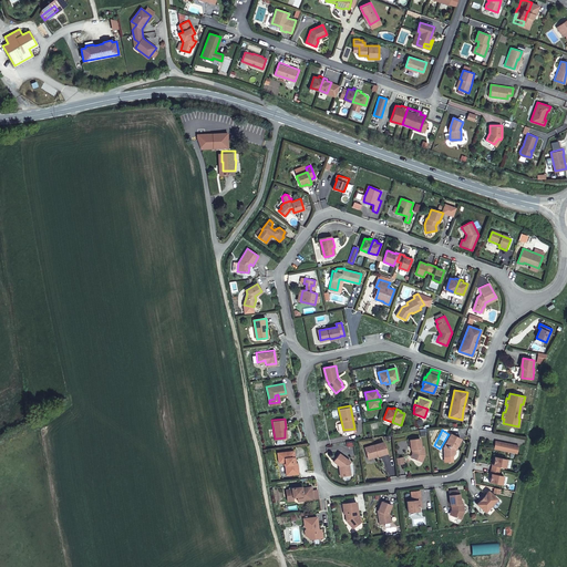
[(444,447),(444,456),(452,456),(455,453),(455,450),(454,450),(455,447),(456,447),(461,439),(451,433),(444,447)]
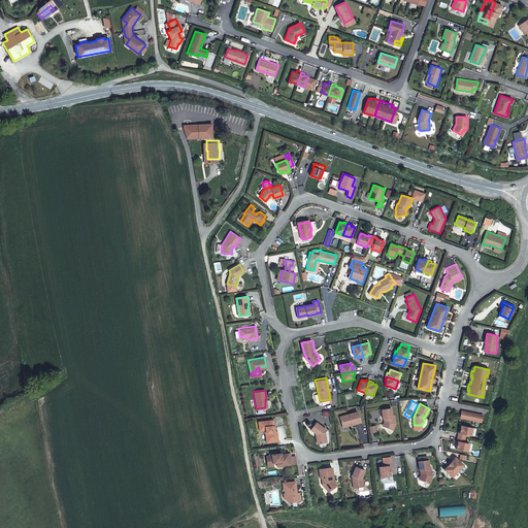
[(393,417),(391,408),(382,410),(384,420),(386,419),(387,423),(385,426),(393,430),(396,423),(395,416),(393,417)]
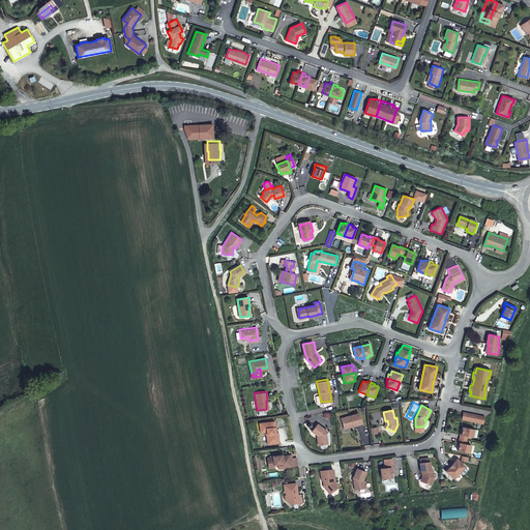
[(358,412),(341,418),(344,428),(353,424),(353,425),(362,423),(358,412)]
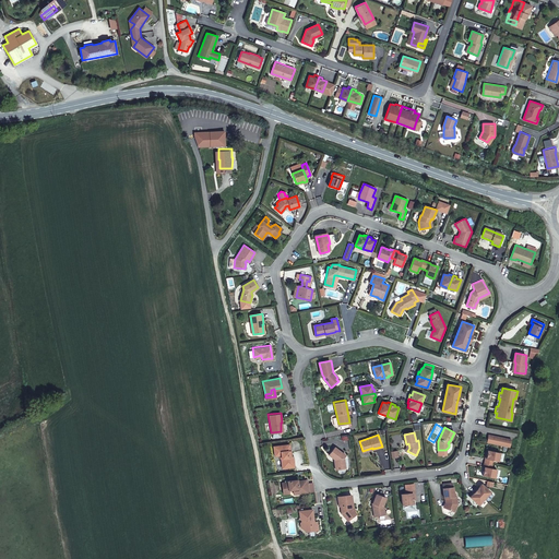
[(511,439),(488,435),(487,442),(510,447),(511,439)]
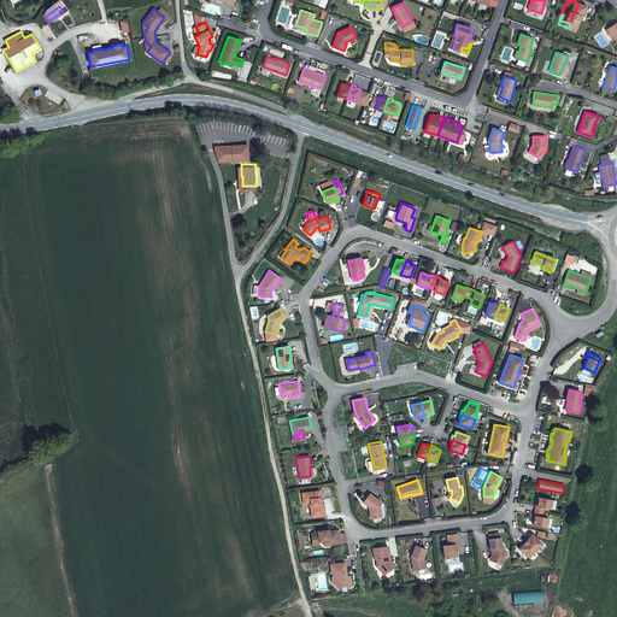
[(313,515),(323,513),(322,503),(319,503),(318,489),(301,492),(303,501),(307,501),(310,501),(310,505),(310,510),(313,510),(313,515)]
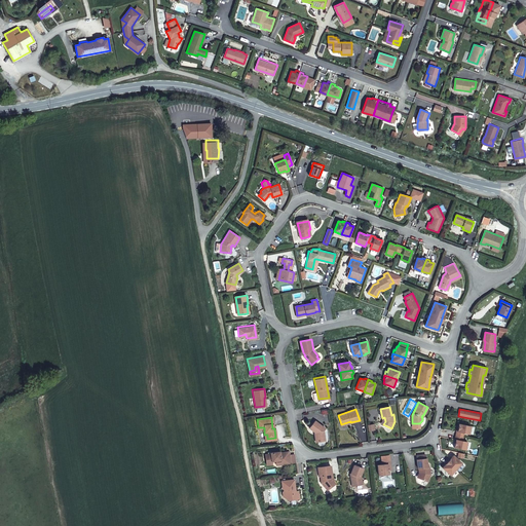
[(314,420),(308,426),(315,433),(314,435),(315,441),(324,440),(323,428),(324,427),(314,420)]
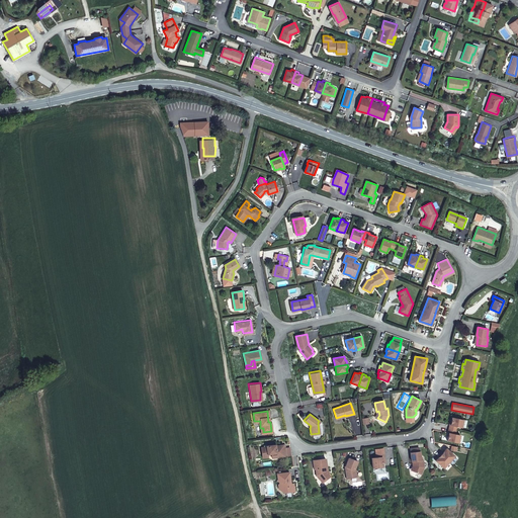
[(447,440),(458,442),(460,434),(455,433),(457,426),(461,427),(463,419),(452,417),(450,424),(449,424),(448,428),(448,432),(449,432),(447,440)]
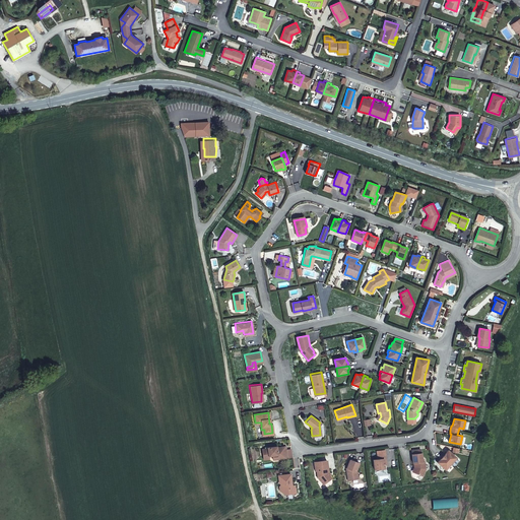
[(270,447),(270,446),(266,446),(267,448),(262,448),(263,457),(268,456),(268,455),(273,454),(277,454),(277,455),(285,454),(283,445),(276,446),(276,445),(273,445),(273,447),(270,447)]
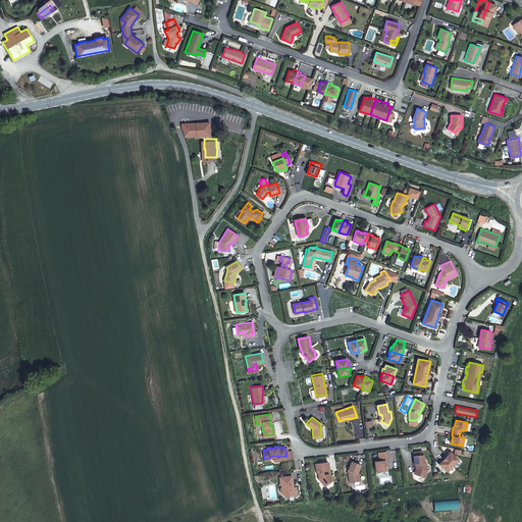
[(274,460),(286,459),(293,458),(292,450),(286,451),(286,447),(284,447),(286,456),(278,457),(278,456),(274,456),(274,460)]
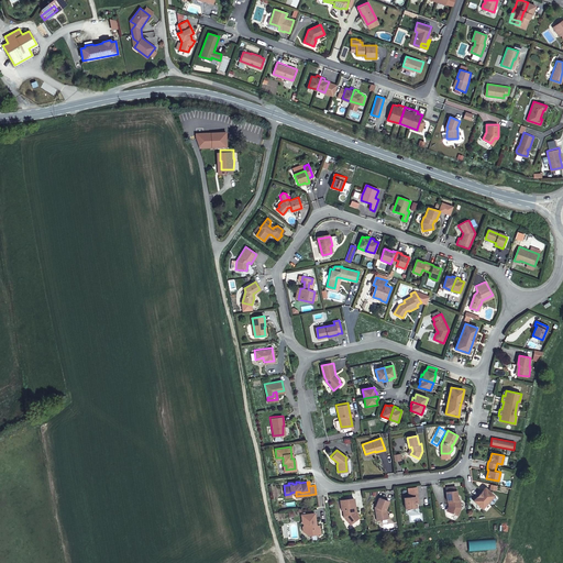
[(476,497),(473,500),(482,508),(494,495),(485,487),(482,490),(481,489),(475,496),(476,497)]
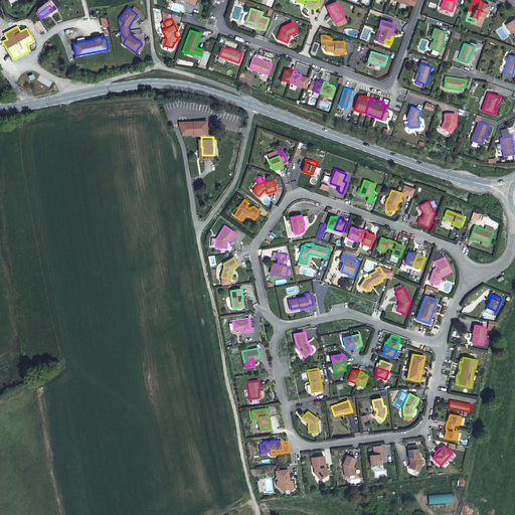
[(413,464),(412,468),(419,470),(422,462),(421,456),(419,456),(419,453),(418,448),(409,449),(410,458),(410,457),(412,457),(413,464)]
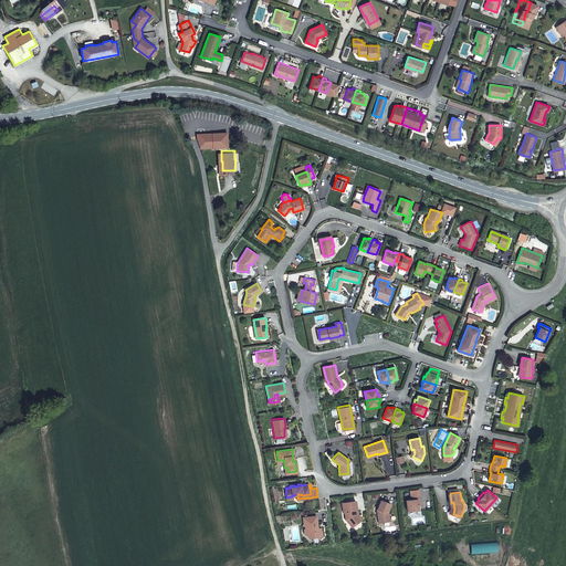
[(406,500),(408,511),(419,510),(418,506),(418,503),(420,502),(419,493),(410,494),(411,499),(406,500)]
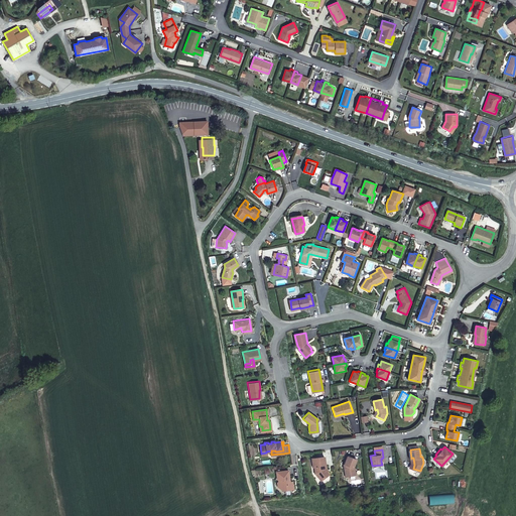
[(321,475),(324,477),(328,474),(325,469),(325,468),(326,468),(324,456),(311,458),(312,467),(313,467),(314,473),(318,477),(321,475)]
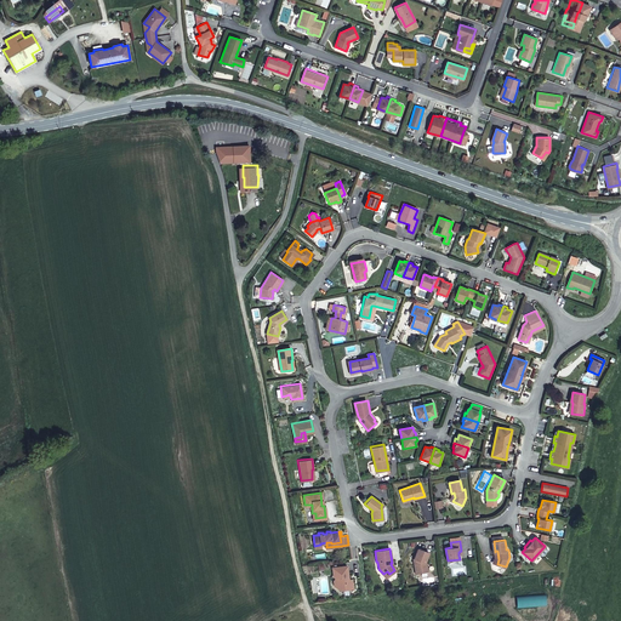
[(425,563),(428,553),(417,548),(414,559),(415,559),(414,562),(415,573),(427,571),(426,563),(425,563)]
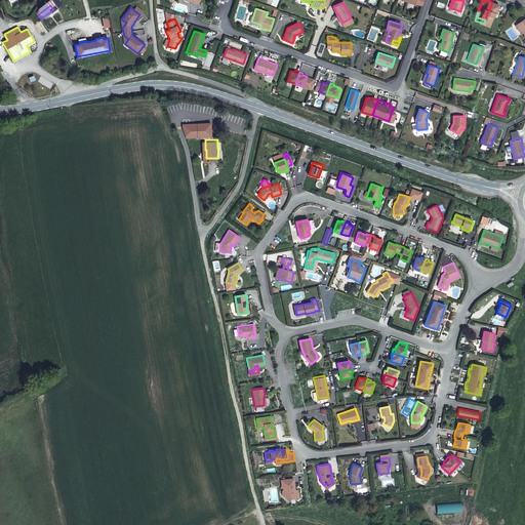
[(283,488),(284,496),(287,498),(298,497),(296,488),(293,489),(293,487),(294,486),(293,477),(281,479),(282,487),(283,488)]
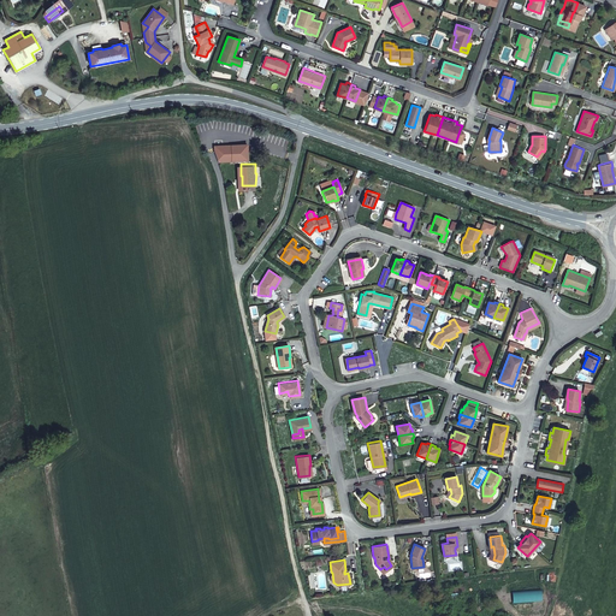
All buildings are outlined.
